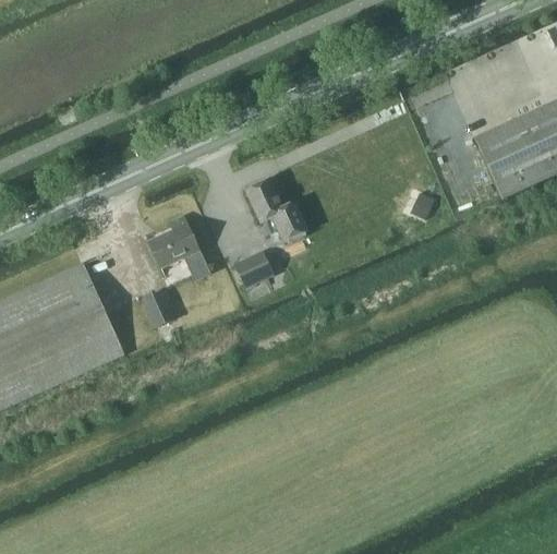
[(505,196),(556,172),(556,97),(476,135),(505,196)]
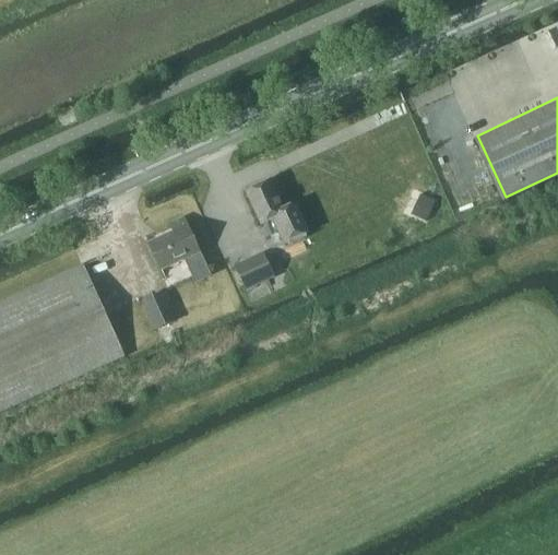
[(285,204),(273,177),(248,188),(262,221),(273,216),(284,240),(310,228),(297,200),(285,204)]
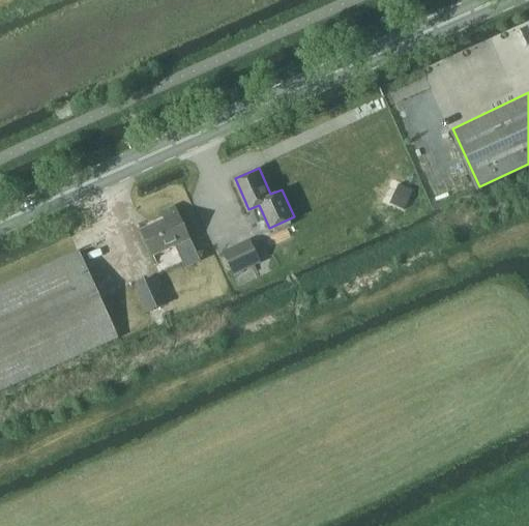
[(201,259),(176,205),(165,211),(167,215),(143,227),(155,254),(176,243),(186,266),(201,259)]
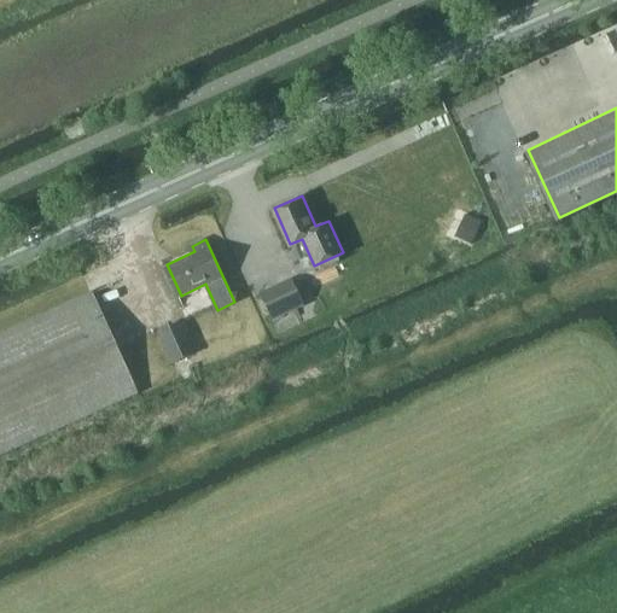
[(294,279),(262,293),(273,317),(306,303),(294,279)]
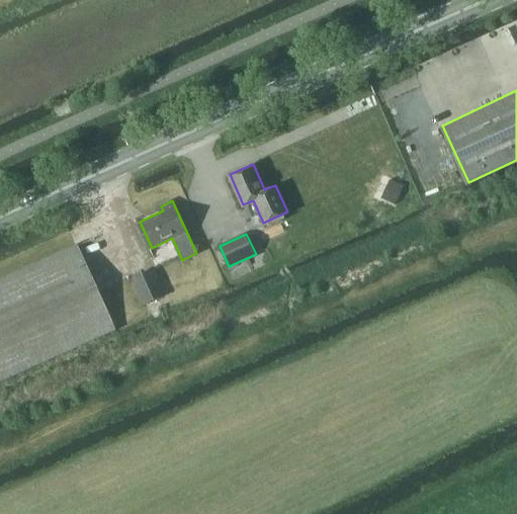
[(0,379),(95,337),(115,328),(77,243),(0,277),(0,379)]
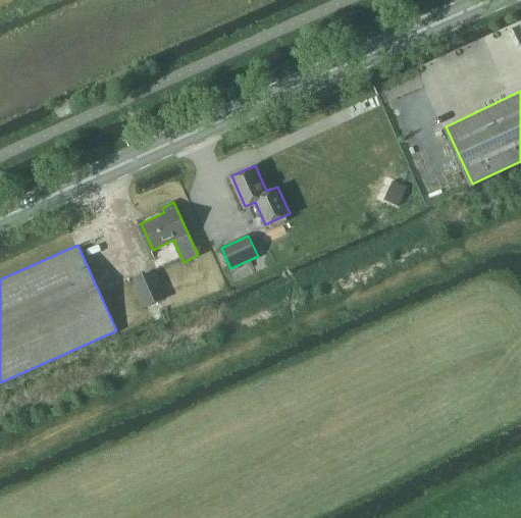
[(154,269),(134,277),(146,307),(166,299),(154,269)]
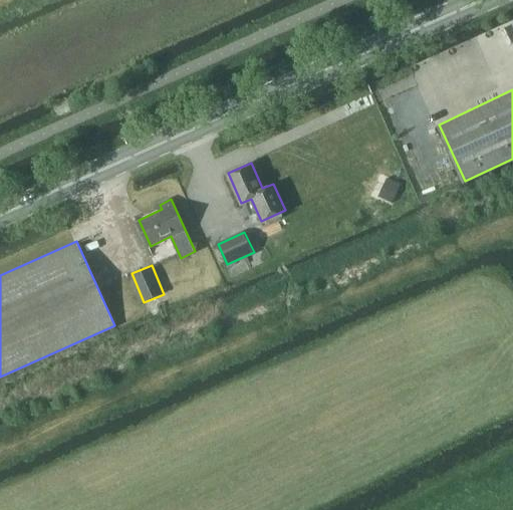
All buildings are outlined.
